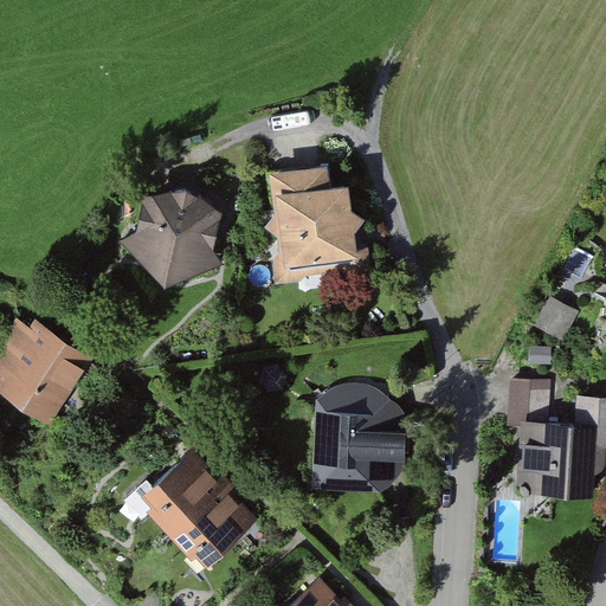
[(329,167),(269,172),(277,284),(373,277),(371,251),(359,244),(359,226),(348,213),(347,188),(330,189),(329,167)]
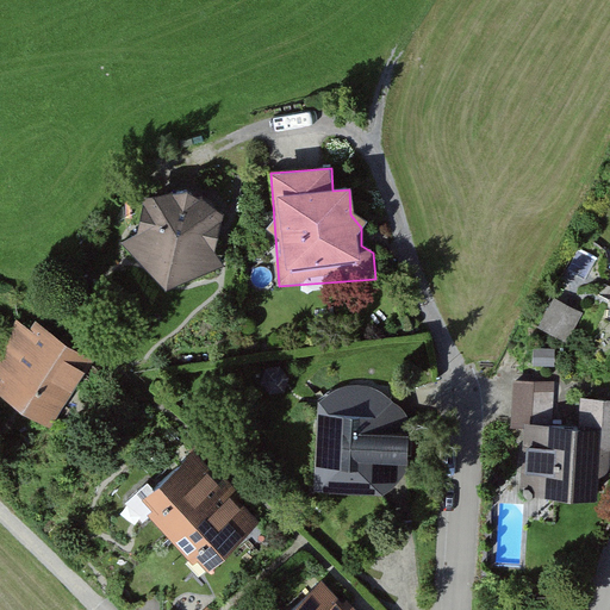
[(168,191),(136,201),(125,249),(155,290),(221,272),(223,259),(211,256),(211,236),(225,223),(187,192),(168,191)]
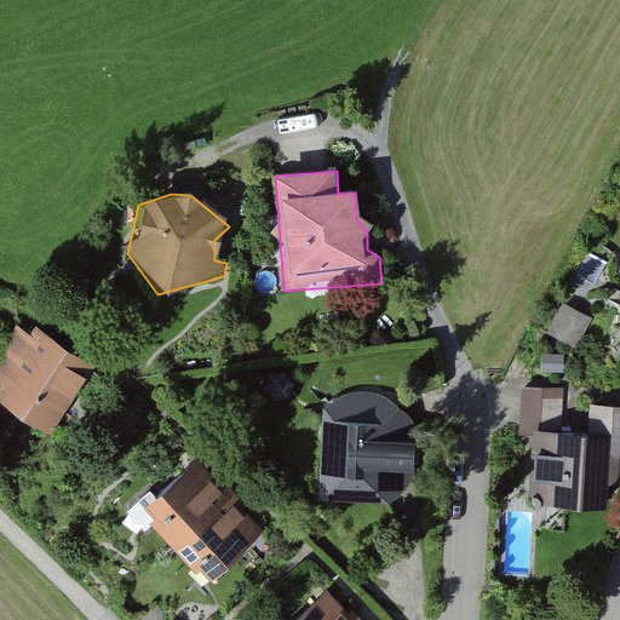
[(550,336),(577,348),(591,316),(564,304),(550,336)]
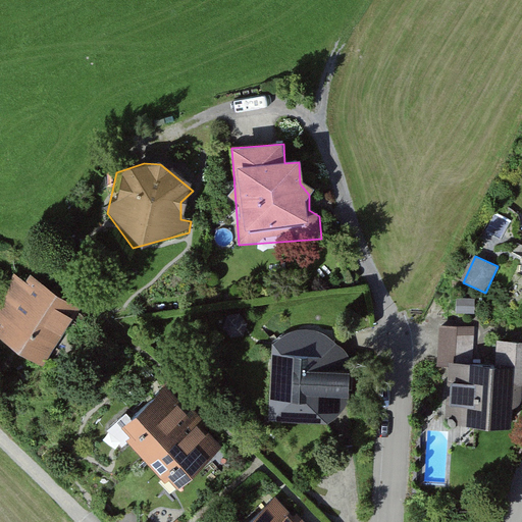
[(24,280),(17,275),(0,300),(0,334),(40,364),(80,310),(30,274),(24,280)]
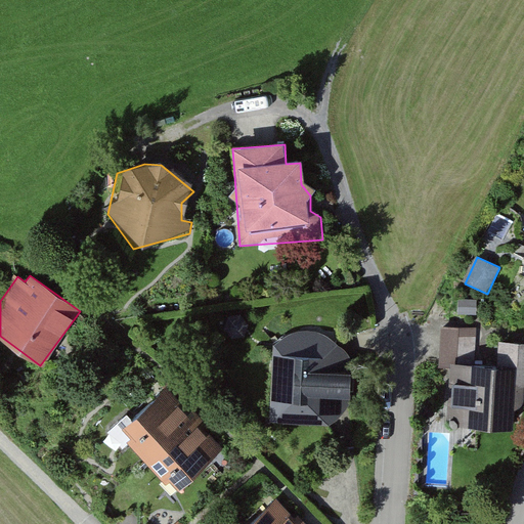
[(481,329),(445,328),(445,369),(450,369),(450,428),(511,429),(511,412),(523,399),(523,344),(481,344),(481,329)]
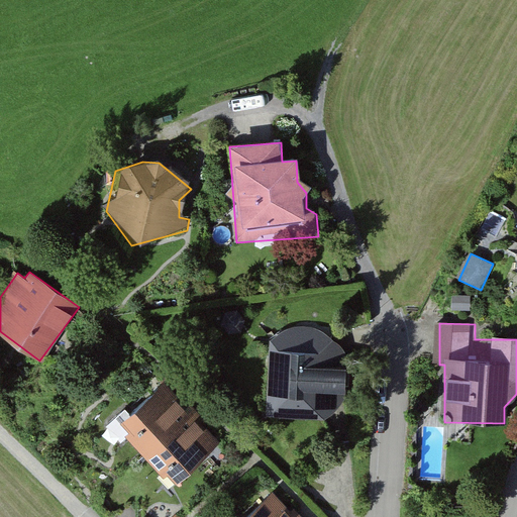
[(295,330),(278,338),(267,347),(265,413),(278,423),(312,427),(333,419),(347,406),(346,387),(343,357),(334,341),(323,330),(295,330)]
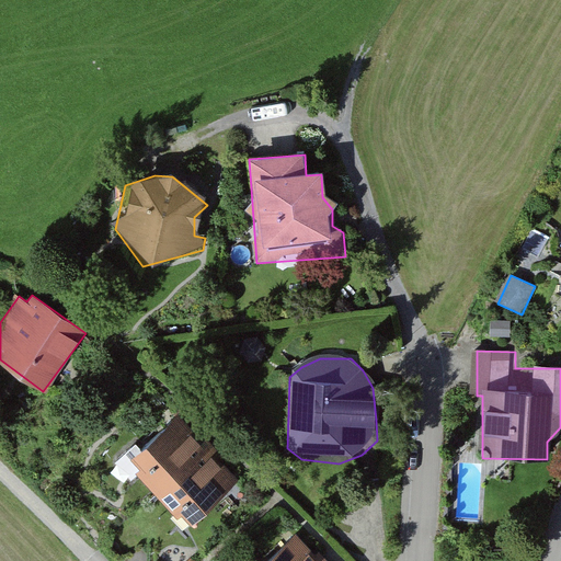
[(241,483),(173,413),(123,461),(190,531),(241,483)]
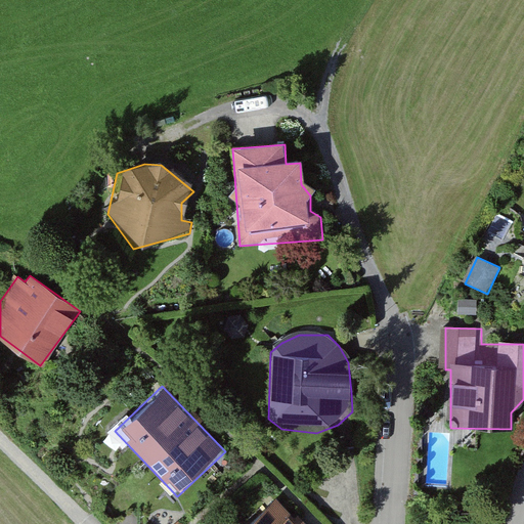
[(298,523),(274,498),(247,523),(298,523)]
